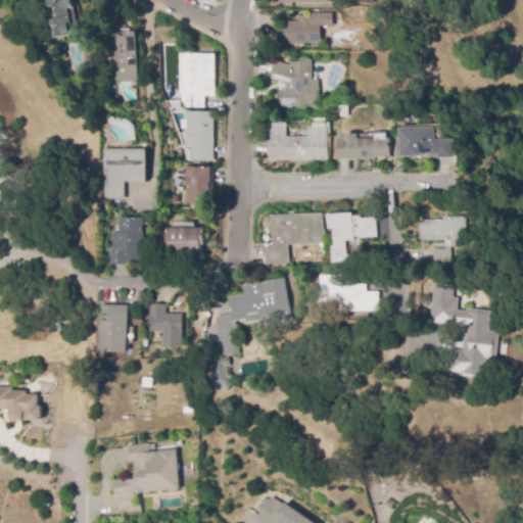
[(53,39),(45,3),(42,0),(37,5),(32,1),(25,8),(15,0),(70,0),(73,8),(67,9),(74,34),(53,39)]
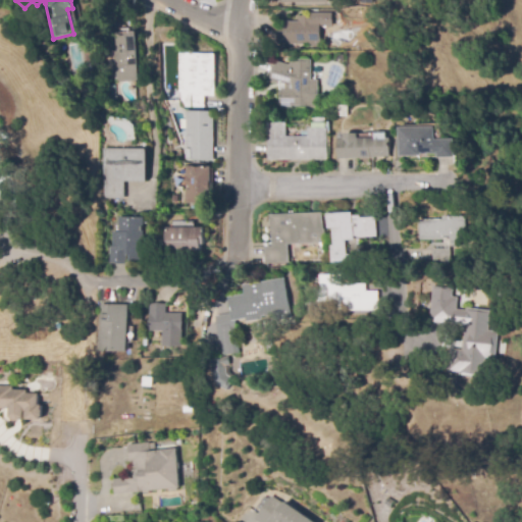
[(280,49),(270,39),(281,25),(282,28),(282,20),(290,20),(290,21),(298,21),(298,16),(299,16),(310,16),(310,13),(332,13),(332,27),(320,25),(320,44),(318,44),(318,48),(311,48),(311,45),(286,45),(280,49)]
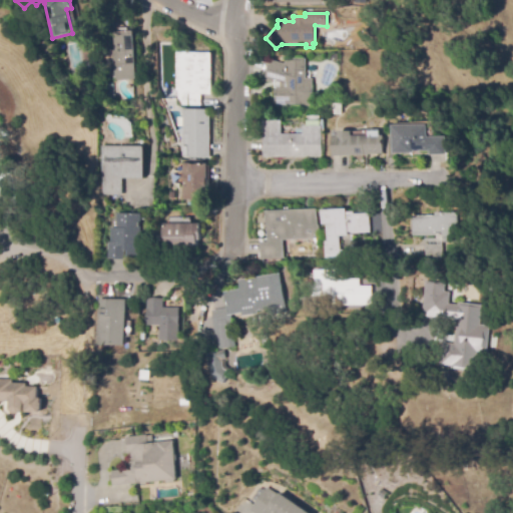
[(105,80),(103,51),(113,50),(112,32),(133,31),(135,79),(105,80)]
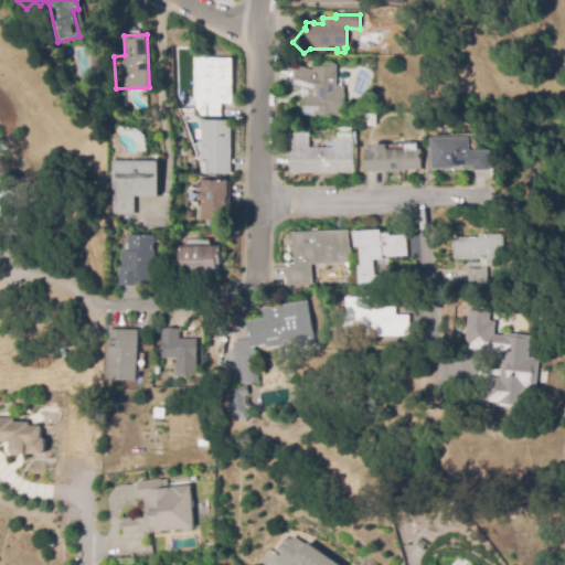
[(220,116),(195,116),(195,107),(187,107),(188,100),(193,100),(195,59),(234,60),(233,105),(221,104),(220,116)]
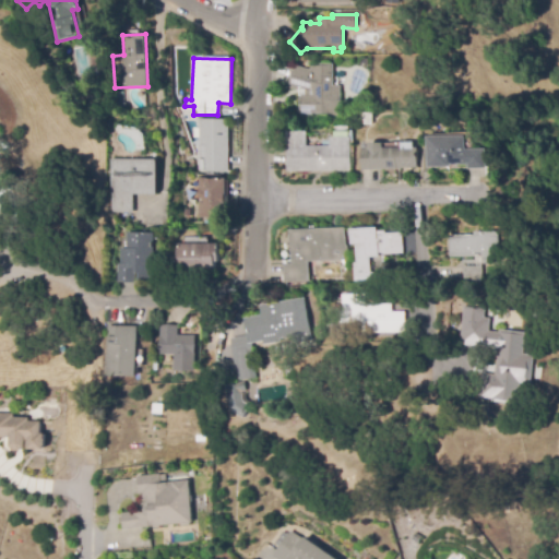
[(340,117),(329,116),(329,115),(308,114),(309,94),(288,87),(295,64),(297,66),(297,64),(306,68),(306,69),(310,69),(310,63),(333,64),(333,85),(341,85),(340,117)]
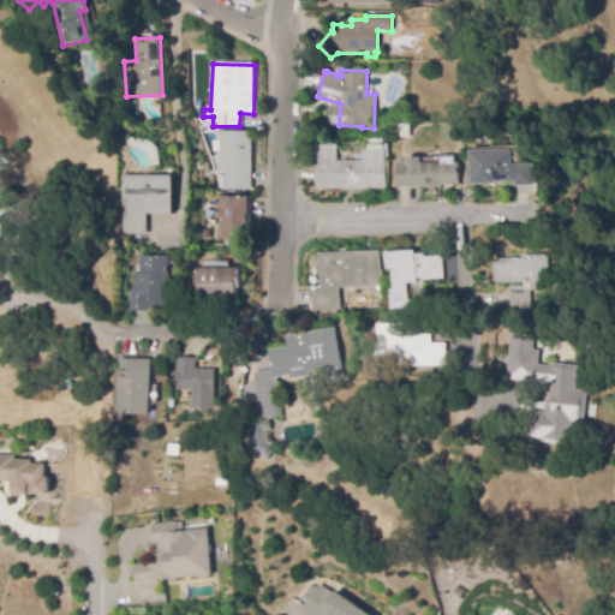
[(410,139),(399,137),(401,124),(412,126),(410,139)]
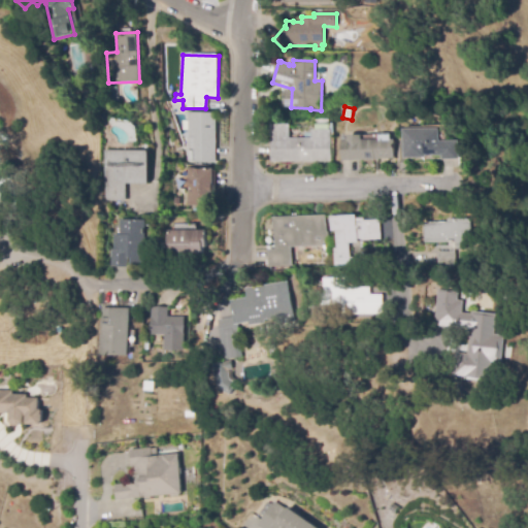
[(216,163),(192,162),(192,161),(187,161),(188,150),(187,150),(189,112),(218,113),(216,163)]
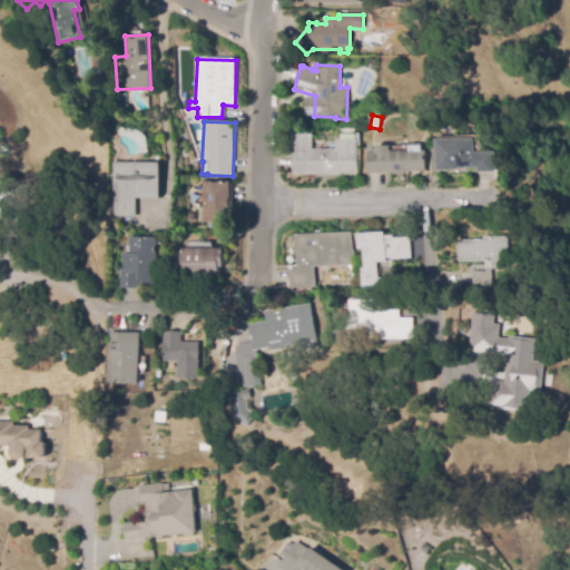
[(356,175),(294,175),(294,135),(313,135),(313,149),(336,149),(336,140),(356,140),(356,135),(341,135),(341,126),(347,126),(347,125),(356,125),(356,133),(360,133),(360,170),(356,170),(356,175)]
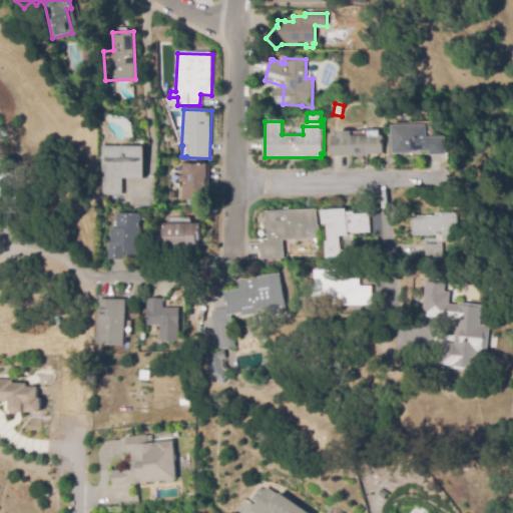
[(446,155),(430,155),(430,151),(413,151),(413,154),(393,154),(393,125),(427,125),(427,137),(446,137),(446,155)]
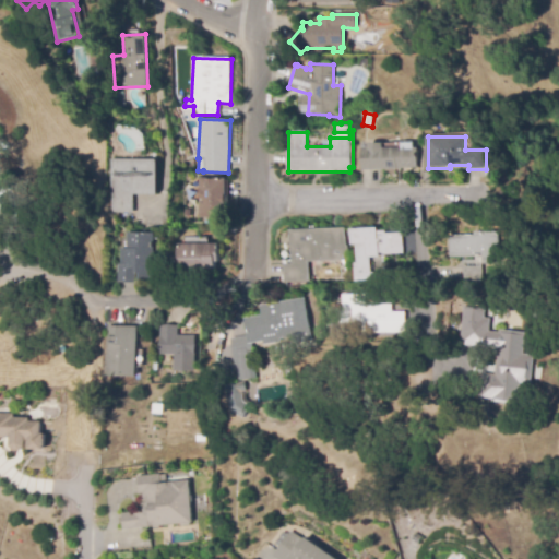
[(372,170),(361,170),(361,147),(370,147),(370,144),(383,144),(383,149),(418,149),(418,168),(402,168),(402,169),(372,169),(372,170)]
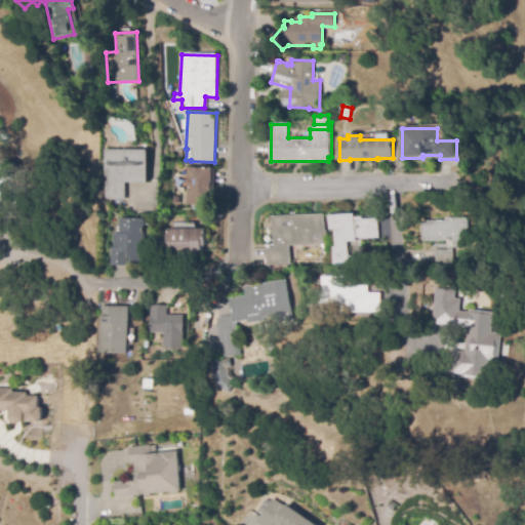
[(125,200),(106,200),(106,185),(104,185),(104,150),(148,151),(148,184),(125,184),(125,200)]
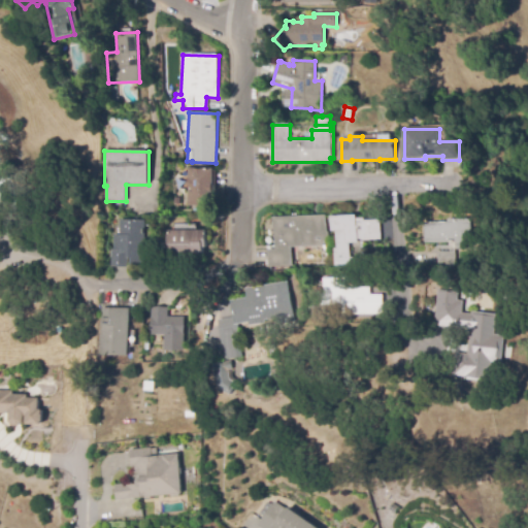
[(212,206),(187,205),(189,168),(213,169),(212,206)]
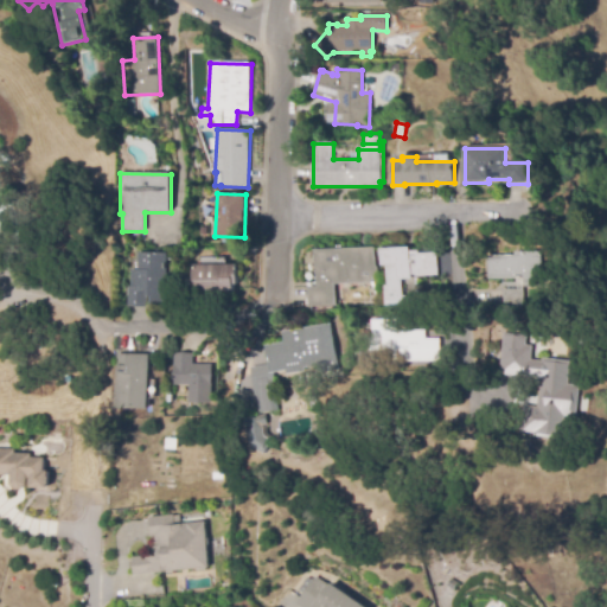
[(308,307),(308,287),(315,287),(315,249),(376,247),(376,267),(378,267),(378,283),(336,285),(337,306),(308,307)]
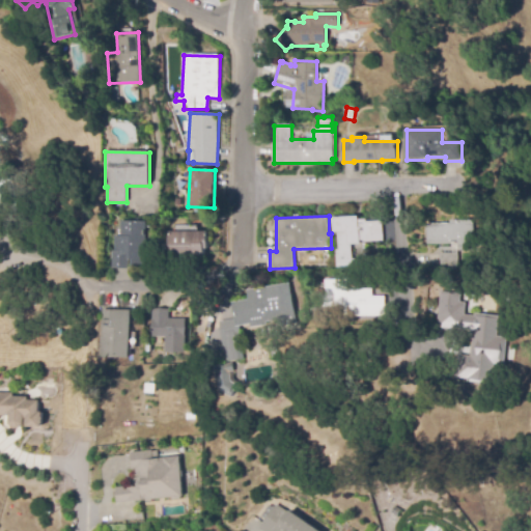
[(336,268),(336,250),(339,250),(338,232),(334,232),(334,218),(359,217),(359,220),(366,219),(366,222),(382,221),(382,242),(363,242),(363,241),(360,241),(360,244),(351,244),(351,259),(355,259),(355,268),(336,268)]
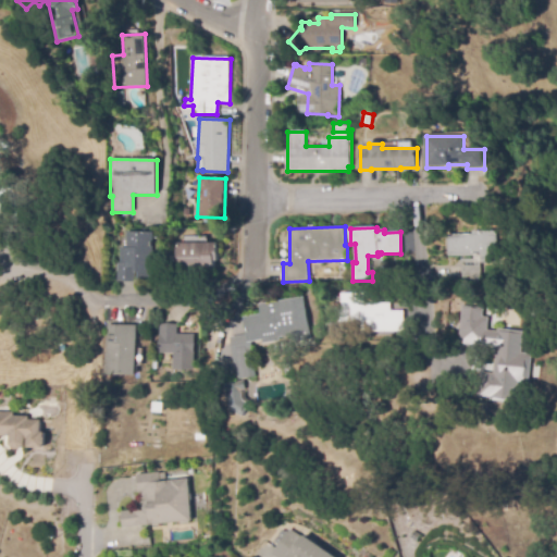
[(155,283),(139,282),(139,273),(136,273),(135,282),(118,282),(118,263),(121,263),(121,248),(127,248),(127,232),(156,232),(155,283)]
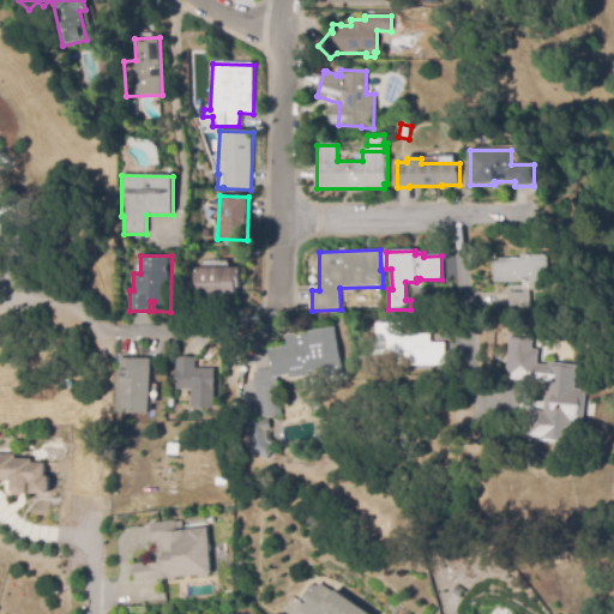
[(509,311),(509,293),(523,293),(523,290),(509,290),(509,287),(522,287),(522,282),(495,283),(494,259),(512,259),(512,256),(549,256),(549,272),(547,272),(547,278),(546,278),(546,292),(530,292),(530,311),(509,311)]
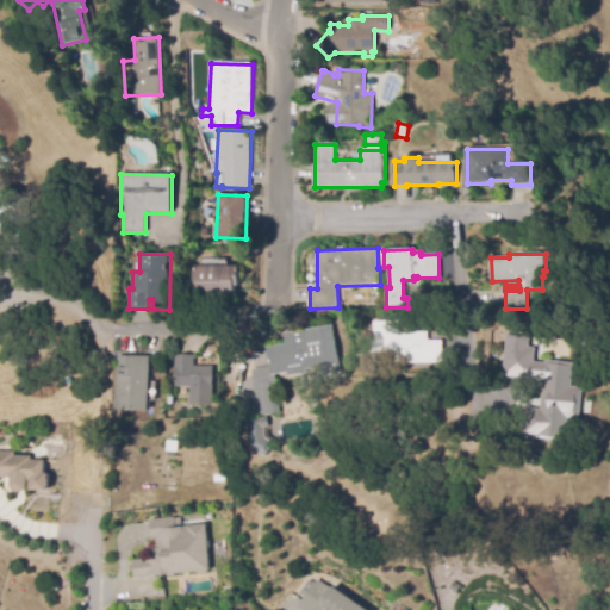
[(193,299),(193,267),(240,267),(240,285),(235,285),(235,293),(215,293),(215,297),(209,297),(209,298),(197,298),(193,299)]
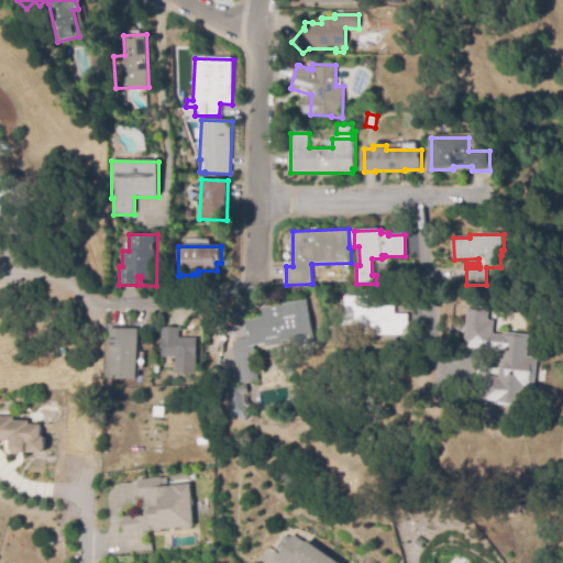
[(407,335),(348,335),(348,297),(370,297),(368,306),(394,307),(394,312),(407,312),(407,335)]
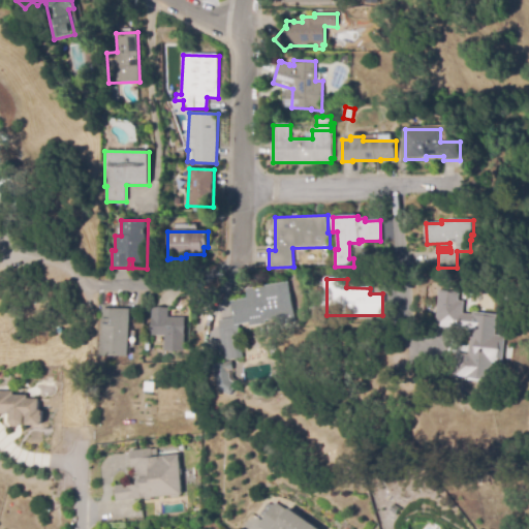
[(225,361),(218,321),(236,318),(232,302),(248,300),(247,290),(289,283),(296,320),(279,323),(279,318),(266,320),(267,323),(247,327),(246,323),(240,325),(242,335),(240,336),(243,358),(225,361)]
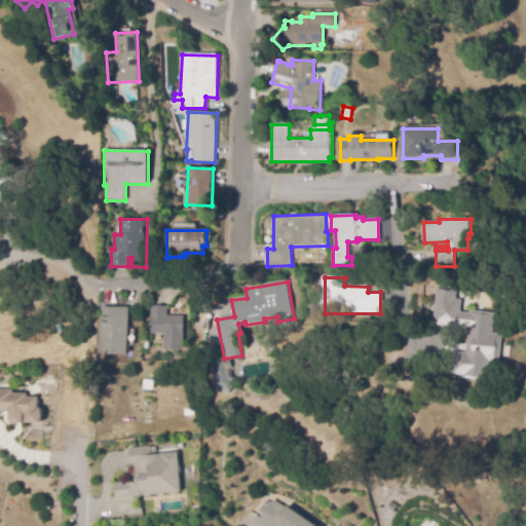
[(484,380),(462,378),(462,375),(451,374),(453,351),(465,352),(467,329),(434,326),(437,297),(462,299),(460,312),(470,312),(471,310),(483,311),(483,313),(494,314),(492,333),(502,334),(500,362),(489,361),(488,377),(485,377),(484,380)]
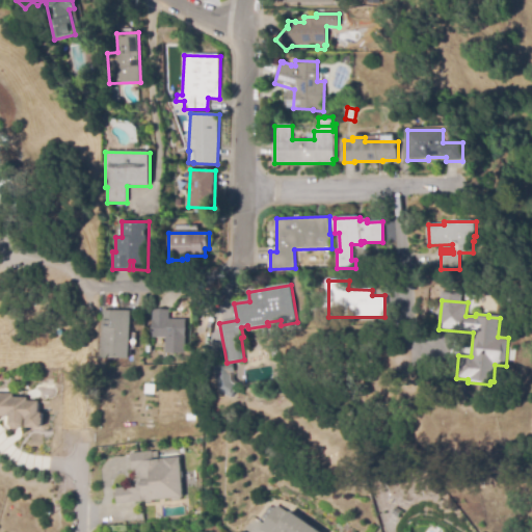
[(186,353),(165,353),(165,338),(152,338),(152,310),(169,310),(169,319),(186,320),(186,353)]
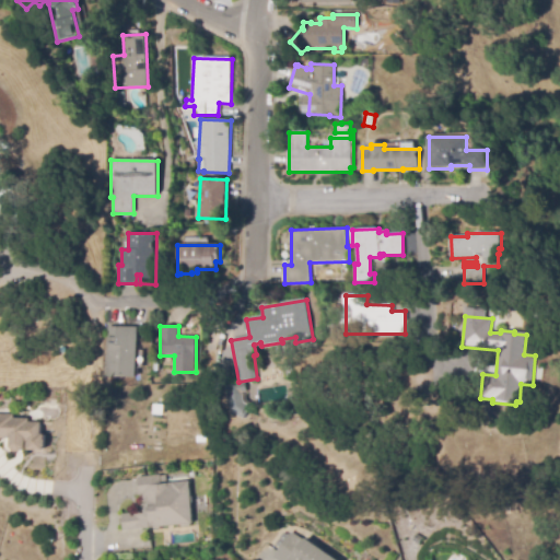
[(137,378),(108,377),(108,327),(138,327),(137,378)]
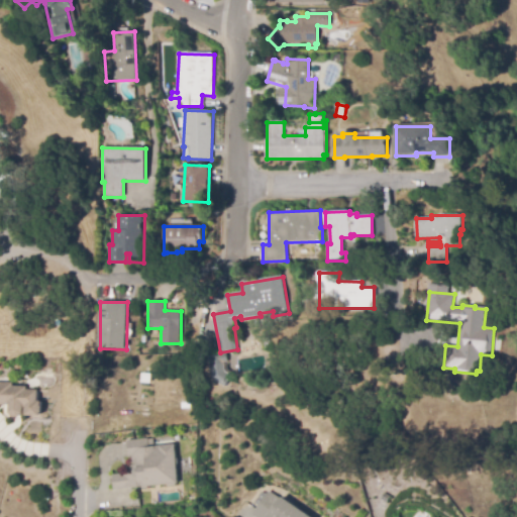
[(224,386),(214,379),(210,356),(226,353),(227,363),(224,363),(225,372),(229,375),(227,379),(229,380),(227,385),(225,384),(224,386)]
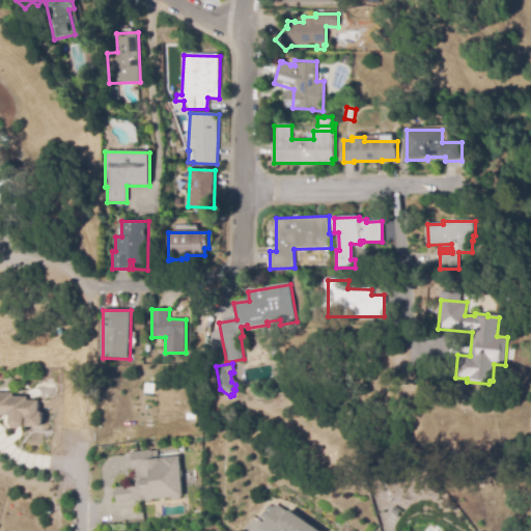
[(3,417),(0,420),(0,393),(15,394),(15,397),(29,398),(29,401),(40,402),(40,414),(45,414),(44,430),(27,429),(24,431),(17,431),(12,426),(12,418),(3,417)]
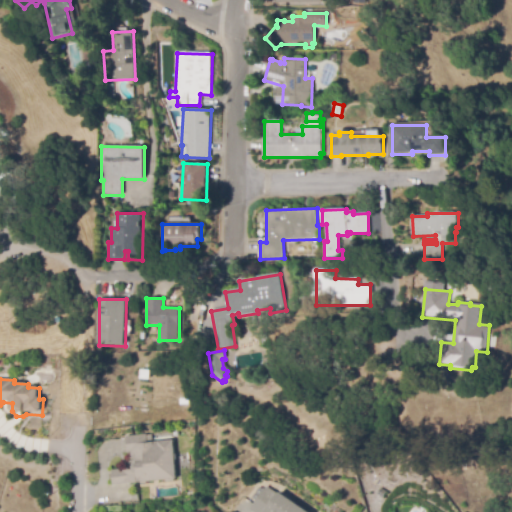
[(178,479),(114,485),(112,469),(135,467),(134,458),(131,458),(130,451),(126,452),(125,434),(151,432),(152,441),(174,439),(178,479)]
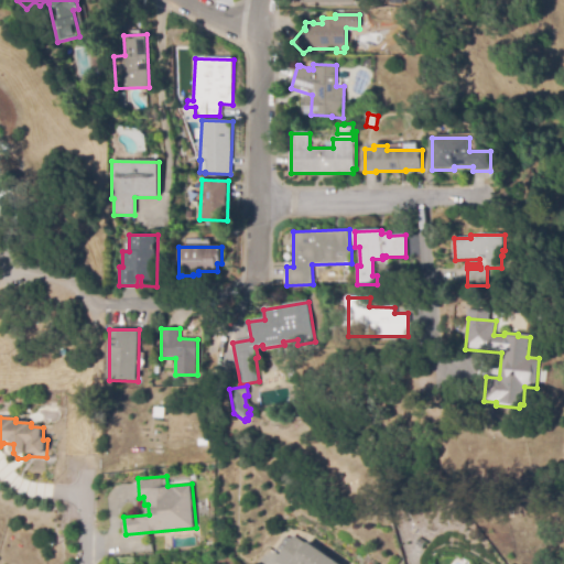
[(339,563),(281,563),(277,561),(294,534),(339,563)]
